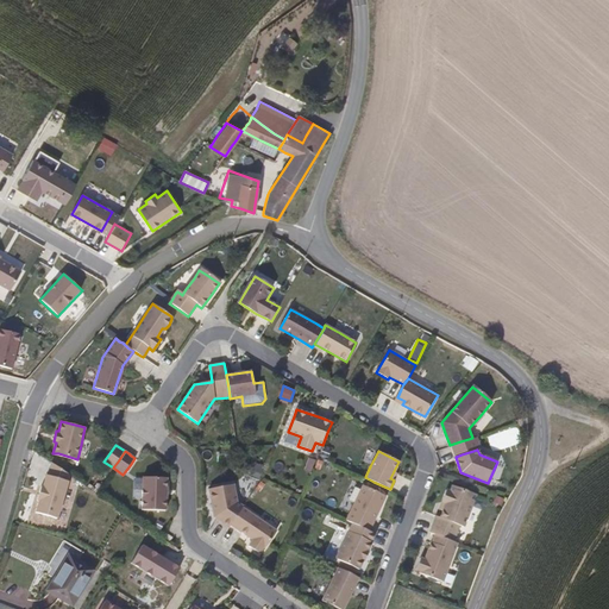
[(167,496),(167,477),(157,477),(143,476),(143,496),(142,509),(154,509),(165,510),(167,496)]
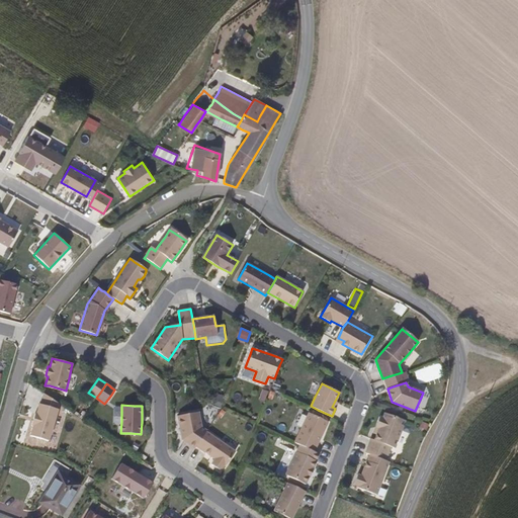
[(399,436),(403,426),(405,419),(396,415),(384,411),(382,416),(379,415),(376,422),(375,426),(376,426),(378,427),(376,433),(374,439),(371,438),(366,452),(370,453),(384,459),(385,460),(389,451),(391,445),(395,447),(399,436)]
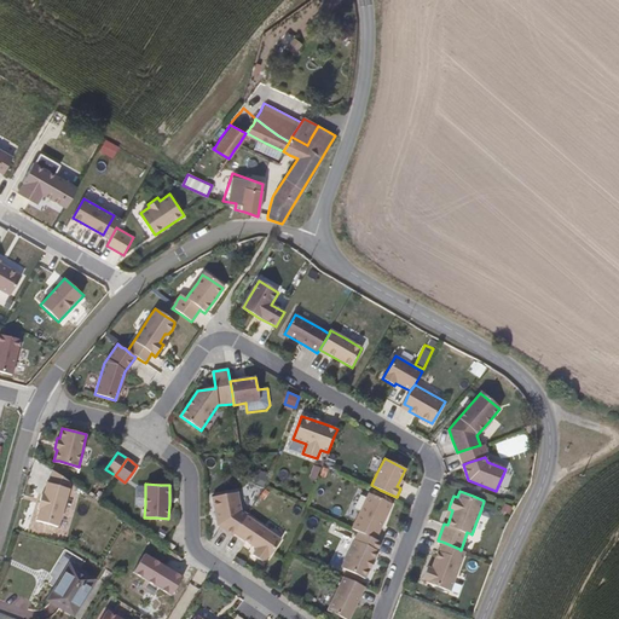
[(241,509),(237,492),(221,495),(213,497),(217,518),(218,525),(225,531),(227,528),(233,533),(243,520),(247,515),(247,514),(241,510),(241,509)]
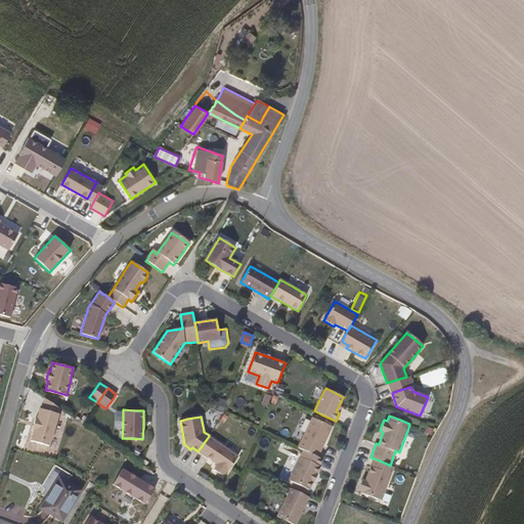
[(317,455),(326,434),(331,426),(312,417),(303,436),(298,446),(303,449),(317,455)]
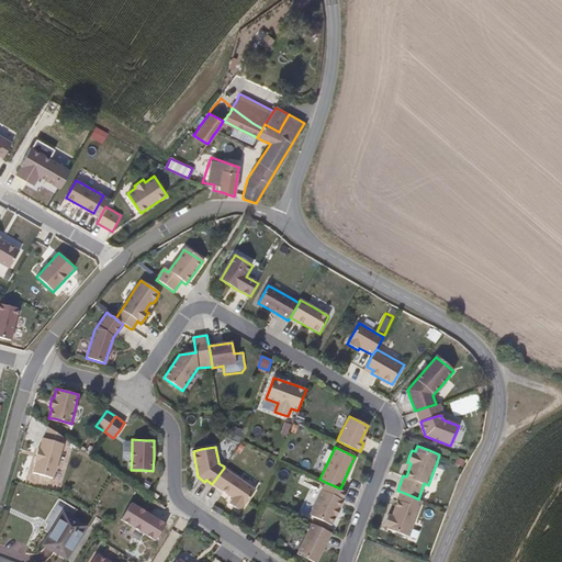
[(255,490),(240,480),(224,468),(221,472),(212,484),(233,498),(228,504),(239,510),(243,504),(244,505),(249,497),(255,490)]
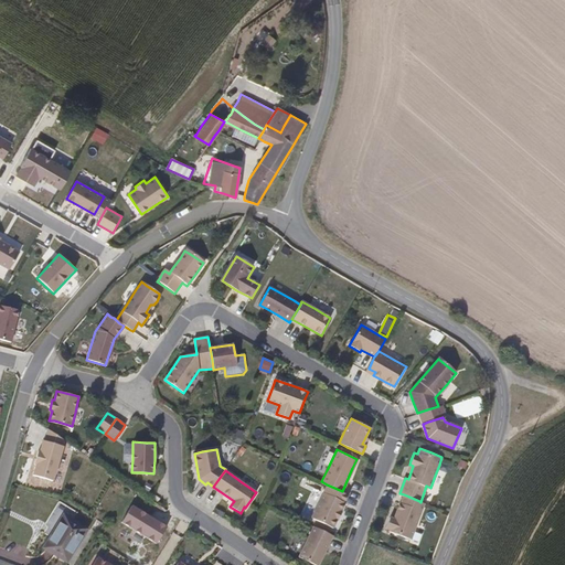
[(332,528),(343,502),(343,501),(347,493),(342,491),(327,484),(318,503),(311,518),(320,522),(332,528)]
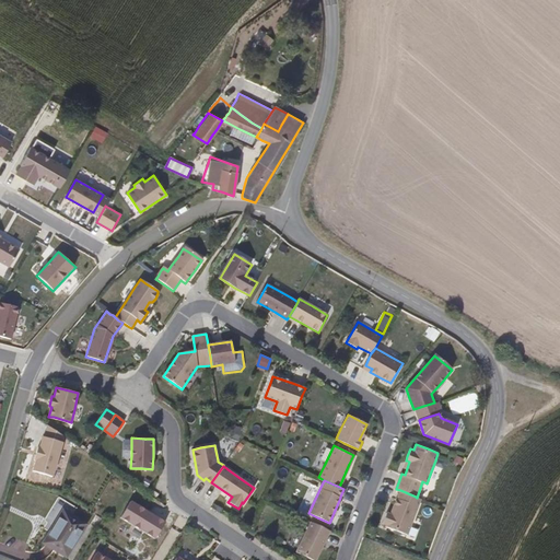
[(411,525),(419,503),(420,499),(417,498),(416,497),(400,490),(397,499),(396,499),(393,506),(394,509),(393,512),(391,513),(386,512),(382,524),(386,525),(385,526),(407,535),(411,525)]
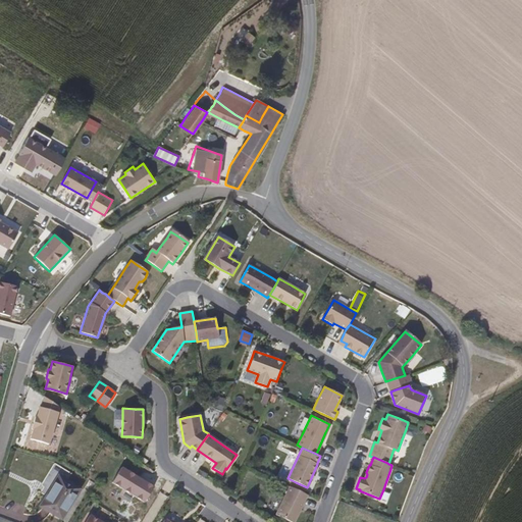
[(121,466),(111,483),(144,504),(155,487),(121,466)]
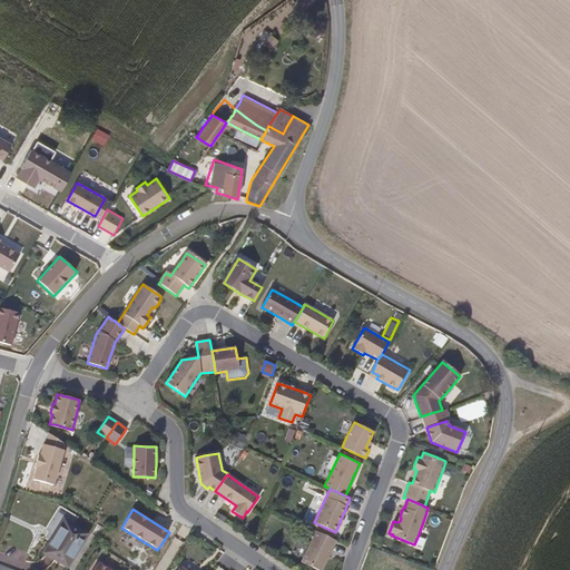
[(55,544),(62,534),(66,528),(69,523),(66,521),(59,531),(52,542),(55,544)]
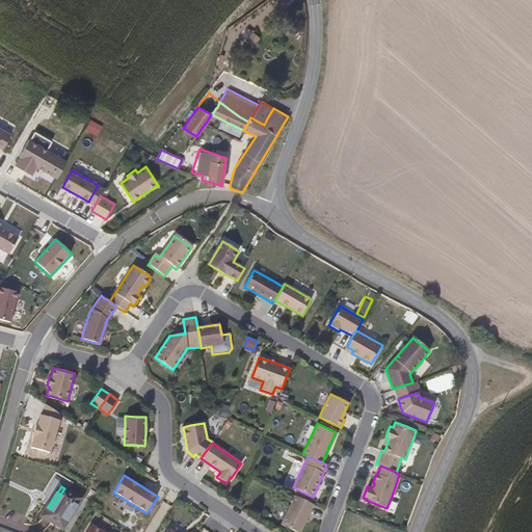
[(68,522),(77,507),(82,500),(73,495),(64,488),(61,493),(58,499),(51,508),(49,506),(46,512),(43,516),(44,517),(47,520),(52,523),(62,529),(68,522)]
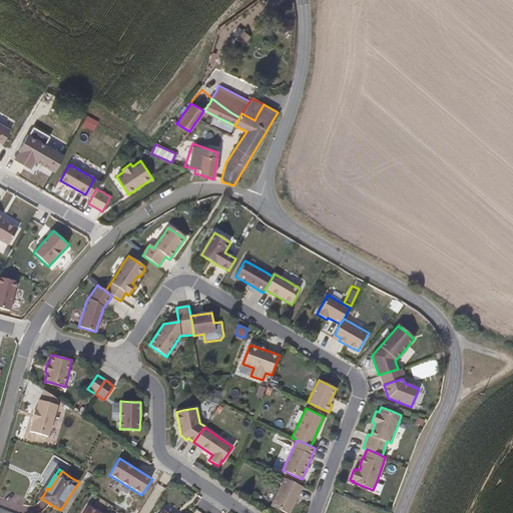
[(288,512),(295,500),(302,486),(293,482),(284,477),(277,493),(271,505),(280,510),(287,512),(288,512)]
